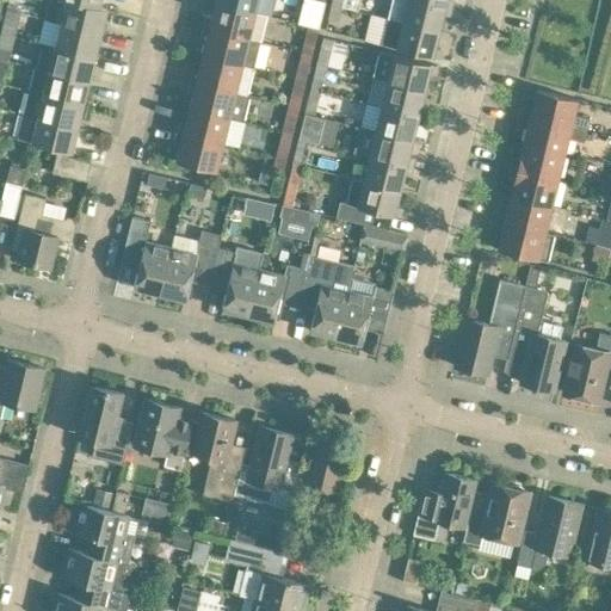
[(8,0),(7,10),(19,13),(22,0),(8,0)]
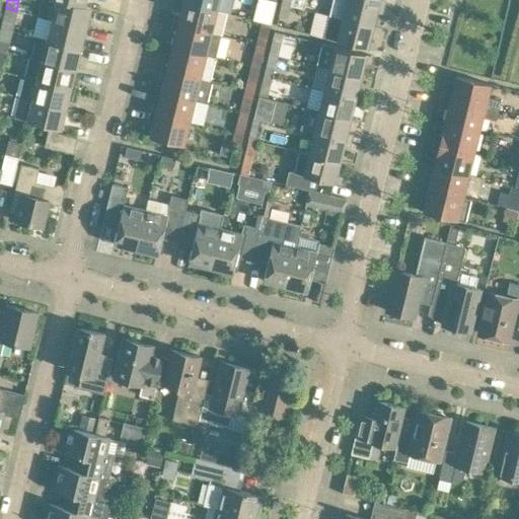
[(51,19),(85,27),(90,7),(58,0),(55,0),(56,0),(51,19)]
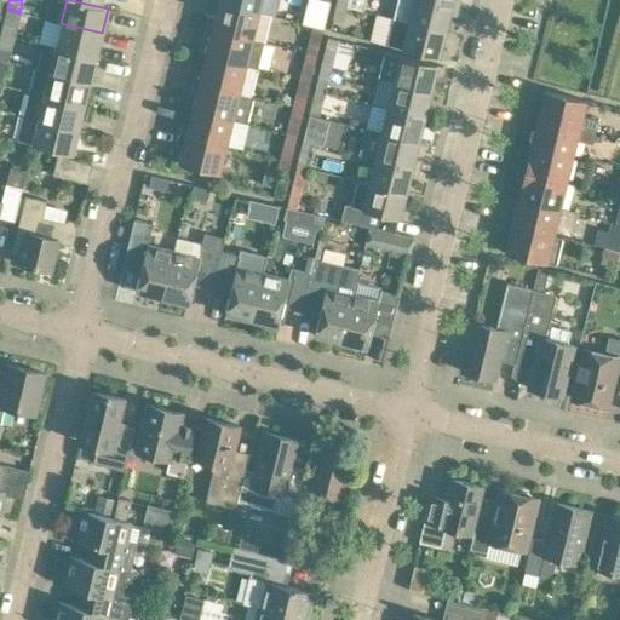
[(219,0),(219,3),(259,12),(262,0),(219,0)]
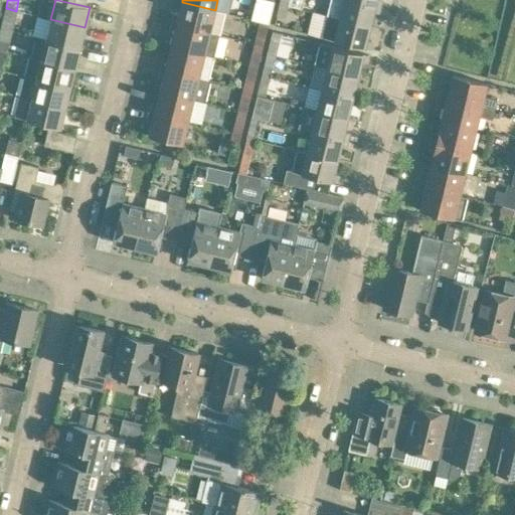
[(269,23),(274,1),(269,0),(265,0),(260,21),(269,23)]
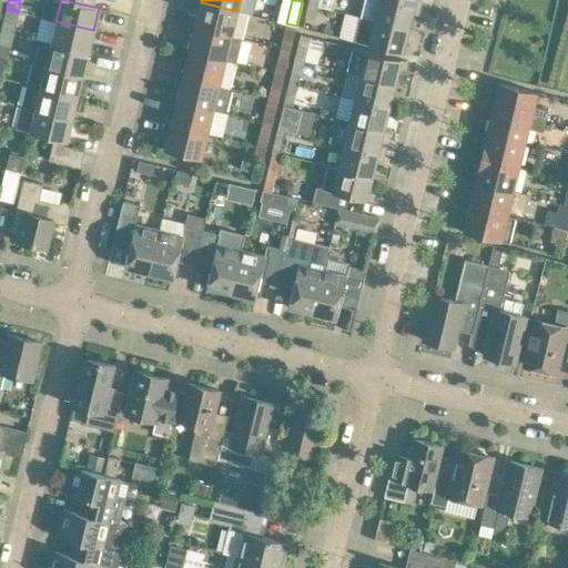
[(308,0),(308,4),(317,7),(332,10),(334,0),(308,0)]
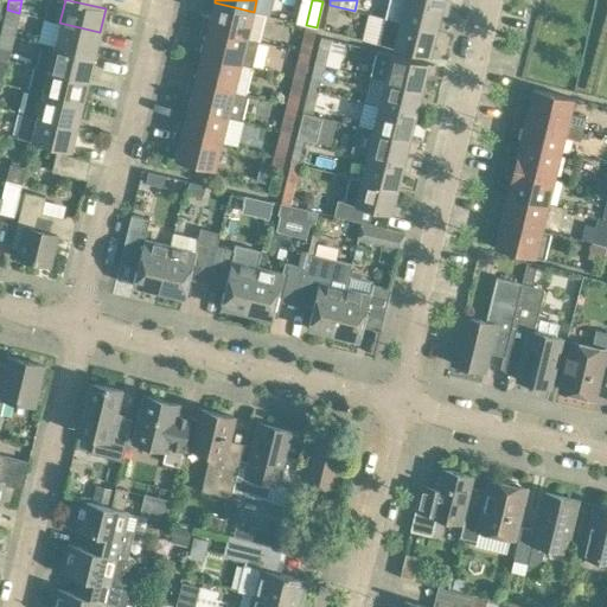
[(446,16),(448,7),(419,0),(404,0),(400,21),(436,31),(440,14),(446,16)]
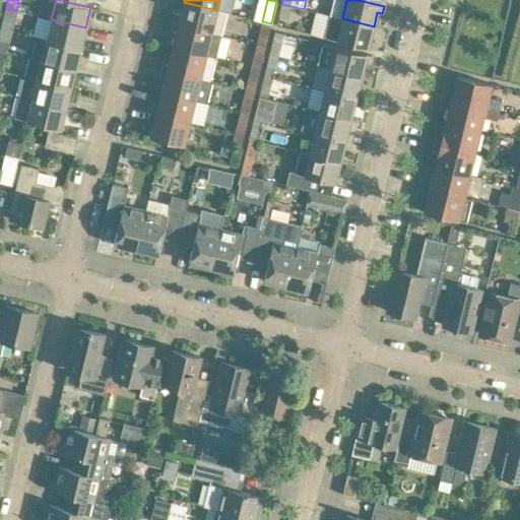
[(175,13),(173,23),(222,36),(228,13),(217,10),(184,2),(181,14),(175,13)]
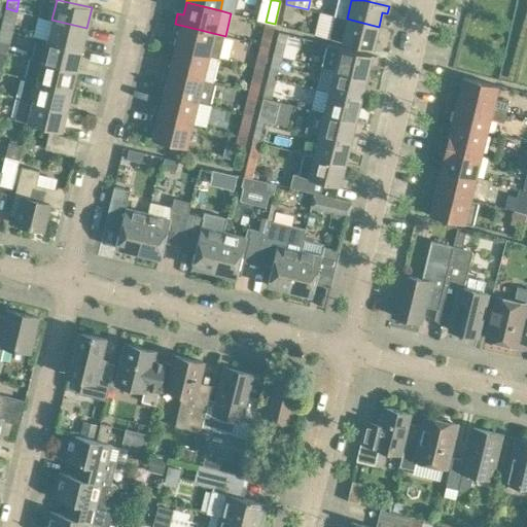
[(291,18),(294,6),(286,4),(283,15),(291,18)]
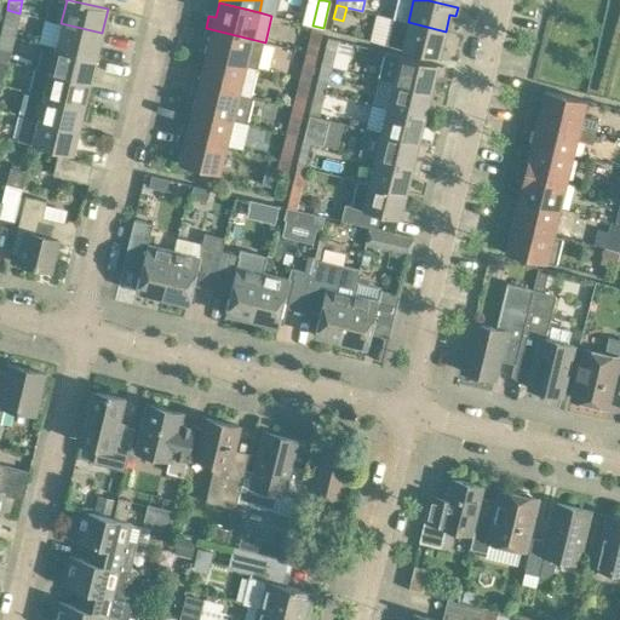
[(13,36),(19,13),(7,10),(1,34),(13,36)]
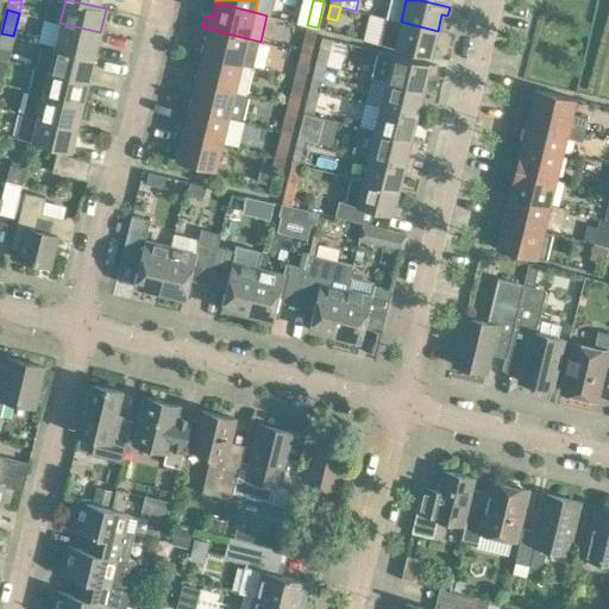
[(438,31),(401,22),(387,18),(381,44),(437,58),(439,49),(433,48),(438,31)]
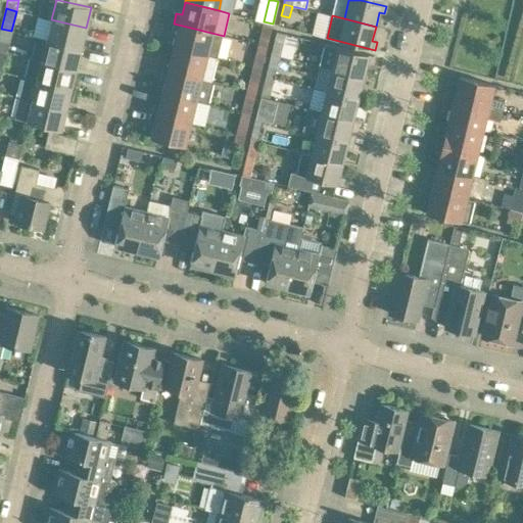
[(51,19),(46,40),(82,48),(86,28),(51,19)]
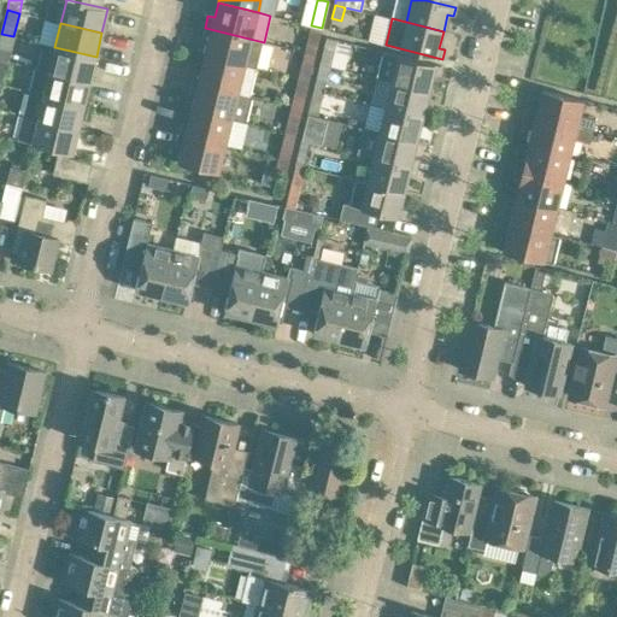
[(315,54),(322,28),(311,25),(305,52),(315,54)]
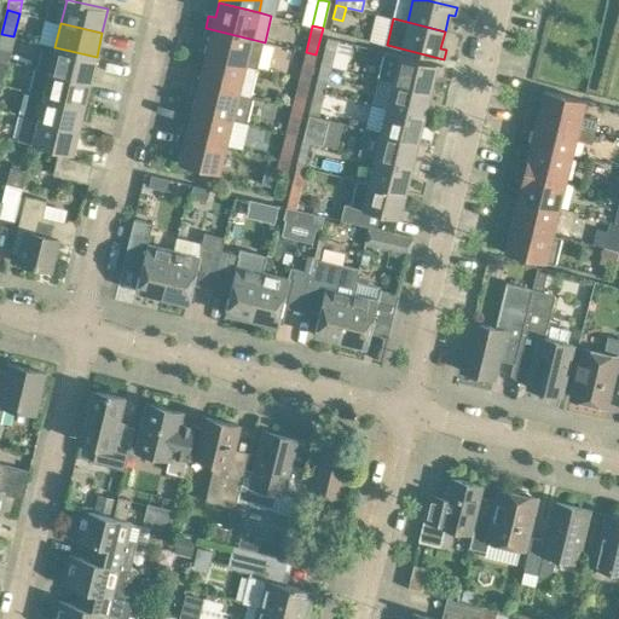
[(209,41),(206,56),(259,69),(265,42),(206,28),(203,40),(209,41)]
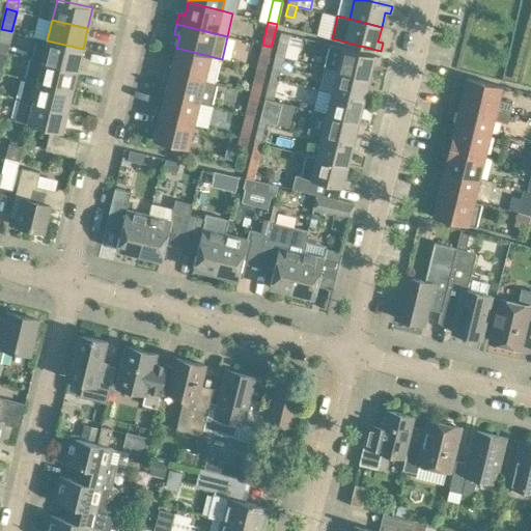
[(281,33),(276,55),(284,57),(288,36),(289,35),(281,33)]
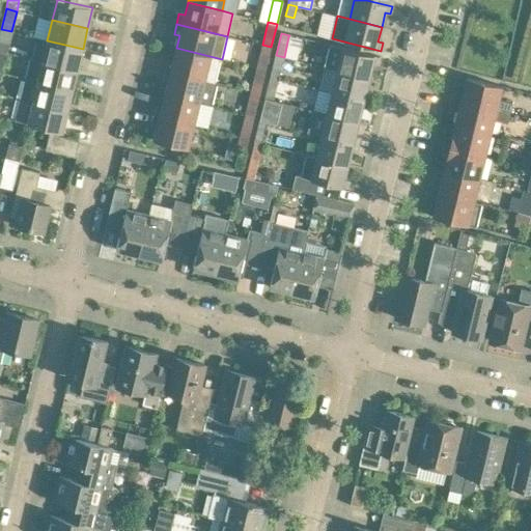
[(38,38),(33,59),(43,61),(78,70),(83,49),(47,40),(38,38)]
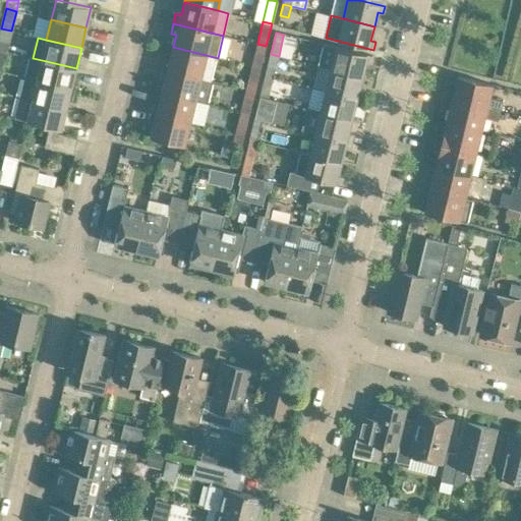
[(0,41),(0,49),(6,51),(8,43),(0,41)]
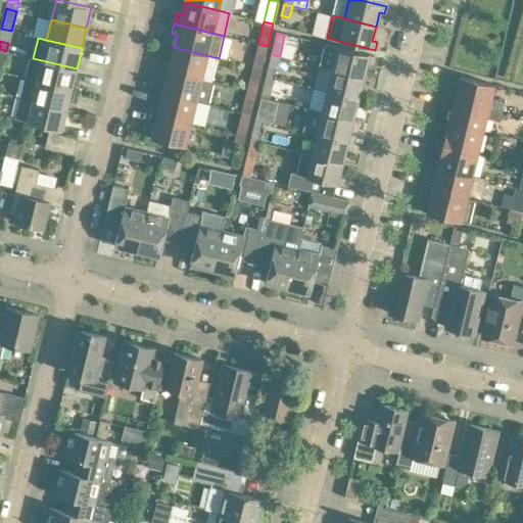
[(258,44),(252,66),(262,68),(267,46),(258,44)]
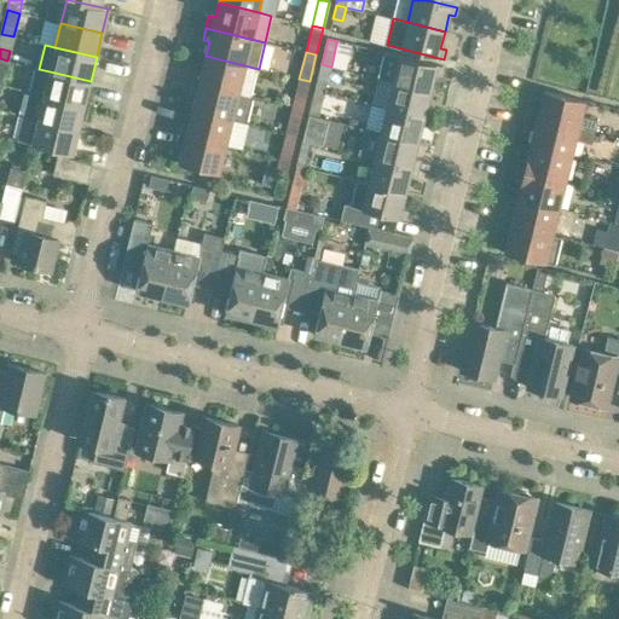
[(443,67),(385,52),(379,79),(393,81),(431,91),(434,74),(440,75),(443,67)]
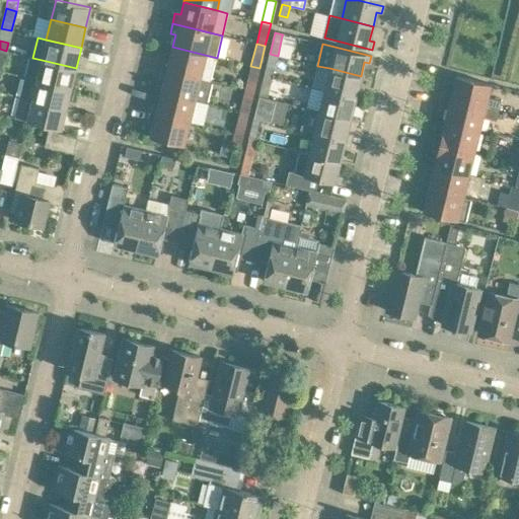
[(164,58),(161,68),(211,80),(217,58),(172,47),(169,59),(164,58)]
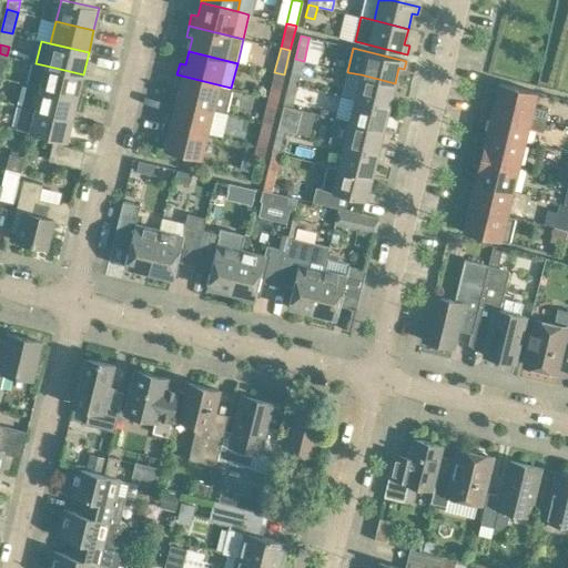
[(301,73),(304,61),(295,59),(292,72),(301,73)]
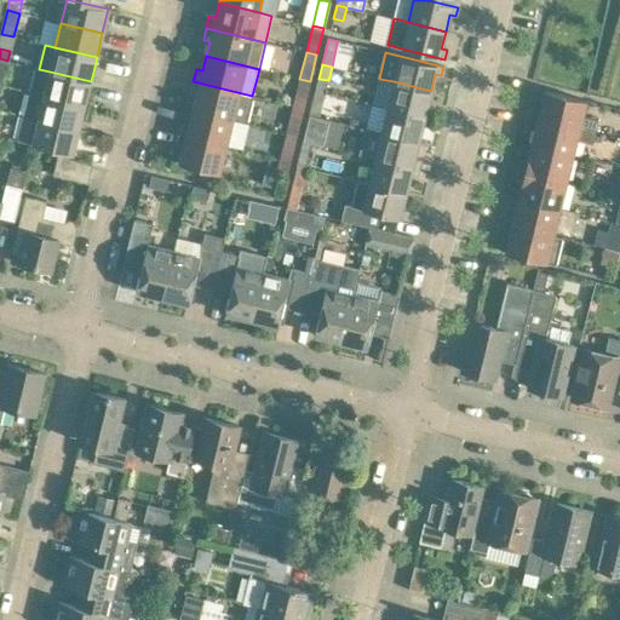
[(38,68),(32,92),(85,105),(91,81),(50,72),(39,69),(38,68)]
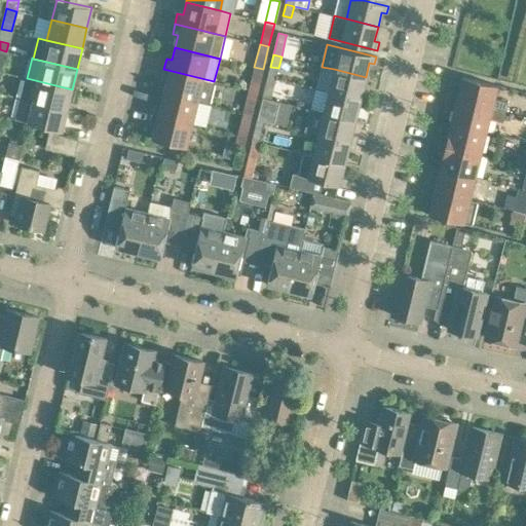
[(251,81),(249,89),(258,91),(263,69),(254,67),(251,81)]
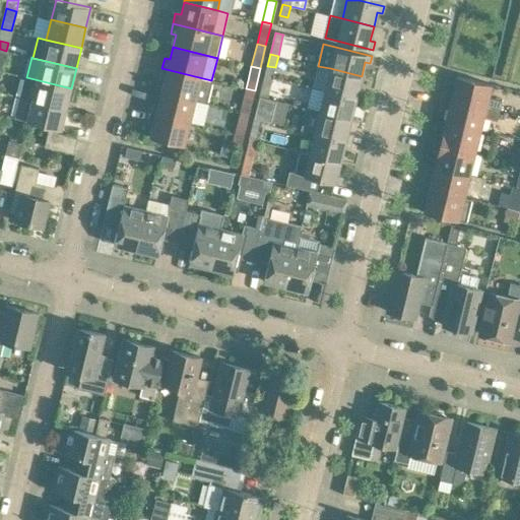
[(214,80),(211,80),(161,68),(159,78),(165,79),(161,91),(195,100),(208,104),(214,80)]
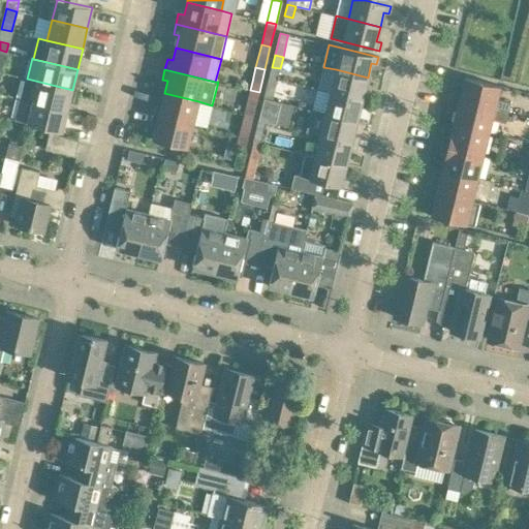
[(336,69),(331,91),(368,100),(369,93),(364,92),(368,78),(336,69)]
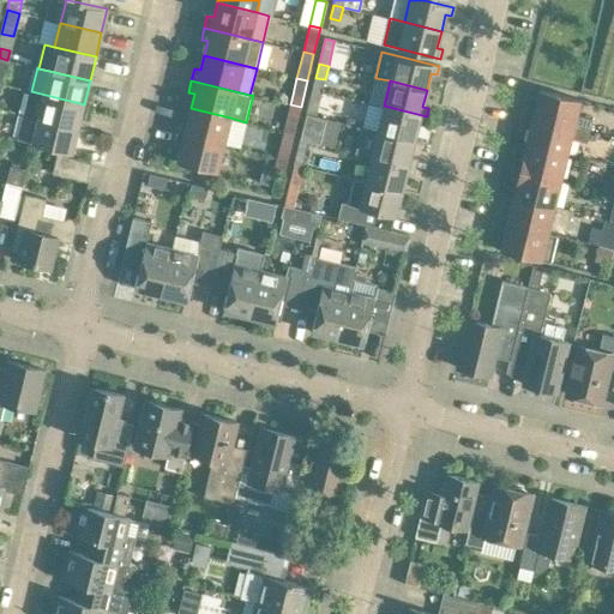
[(591,120),(577,116),(581,100),(540,89),(533,116),(589,131),(591,120)]
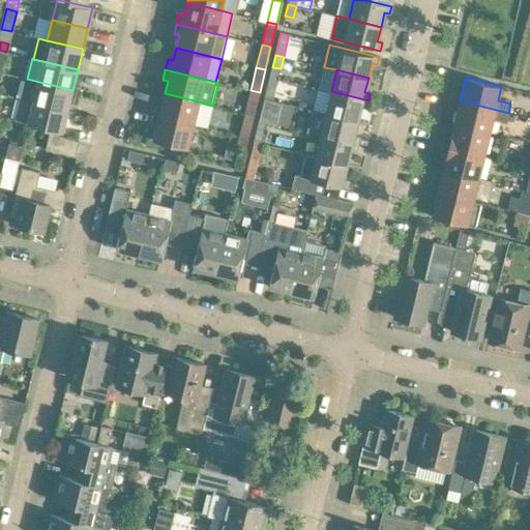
[(67,111),(72,90),(37,82),(27,79),(23,99),(67,111)]
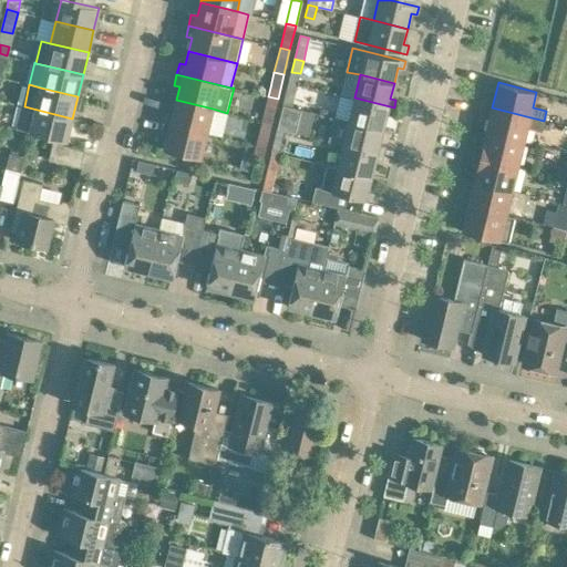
[(286,92),(282,105),(291,107),(295,94),(286,92)]
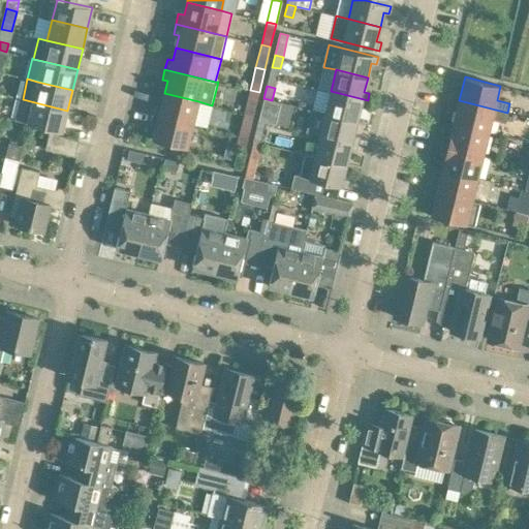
[(366,107),(368,100),(331,91),(325,113),(356,121),(361,106),(366,107)]
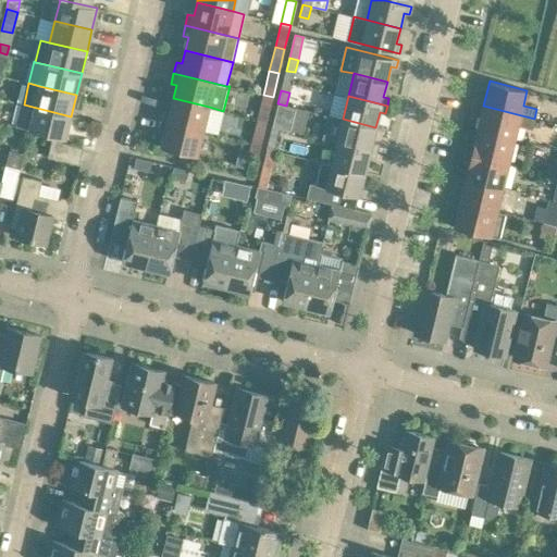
[(164,110),(162,121),(203,131),(209,107),(173,98),(170,112),(164,110)]
